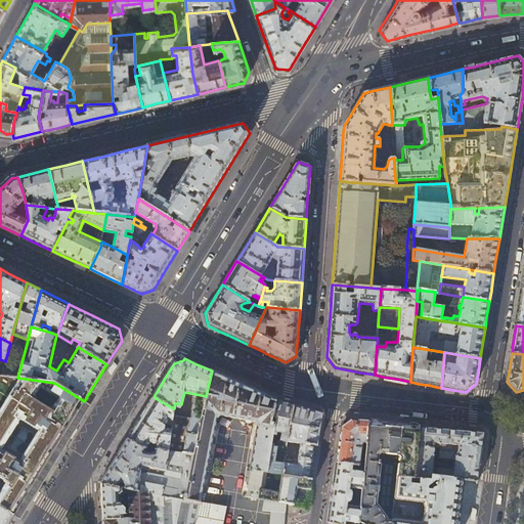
[(3,367),(1,376),(17,378),(19,370),(3,367)]
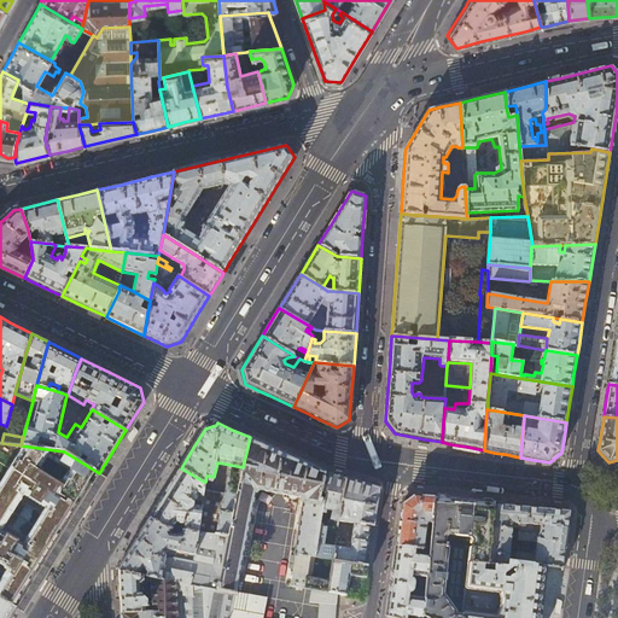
[(286,454),(250,437),(243,467),(228,536),(217,589),(234,593),(235,593),(235,592),(256,494),(260,490),(299,497),(303,502),(295,553),(296,553),(313,555),(315,557),(320,528),(322,513),(324,500),(320,499),(325,471),(286,454)]
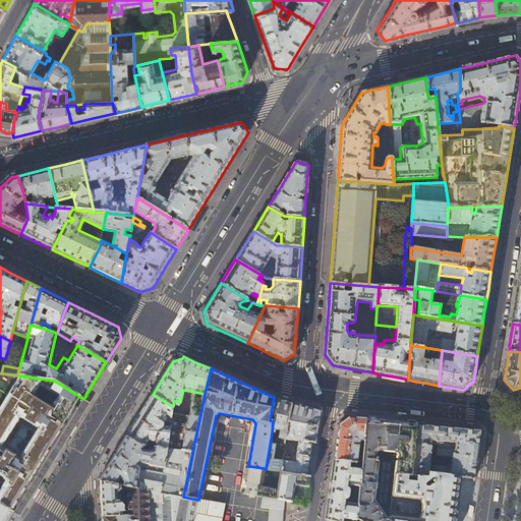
[(54,381),(17,375),(0,405),(0,504),(14,513),(83,399),(54,381)]
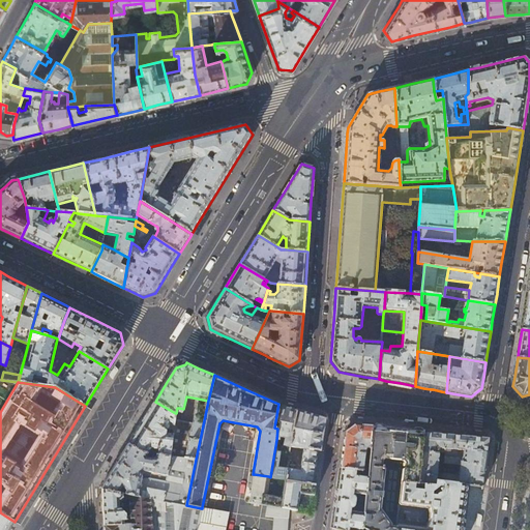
[(198,399),(193,423),(185,459),(196,460),(208,401),(198,399)]
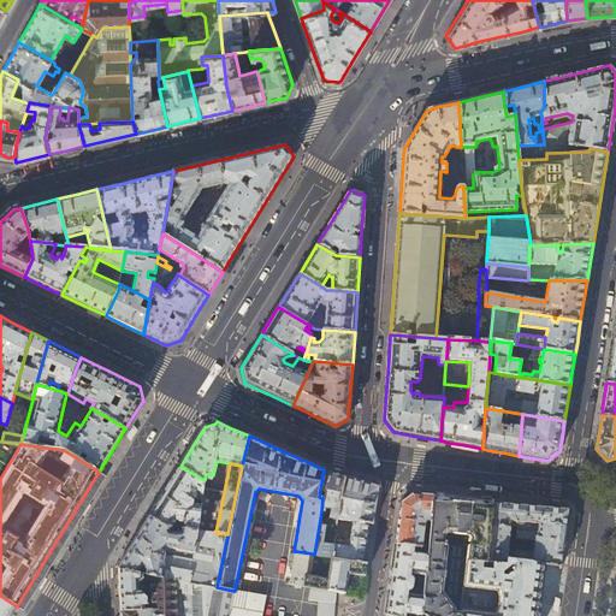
[(203,489),(203,480),(181,467),(166,490),(149,516),(166,526),(172,527),(183,528),(197,531),(201,503),(194,503),(195,498),(197,493),(202,496),(203,489)]
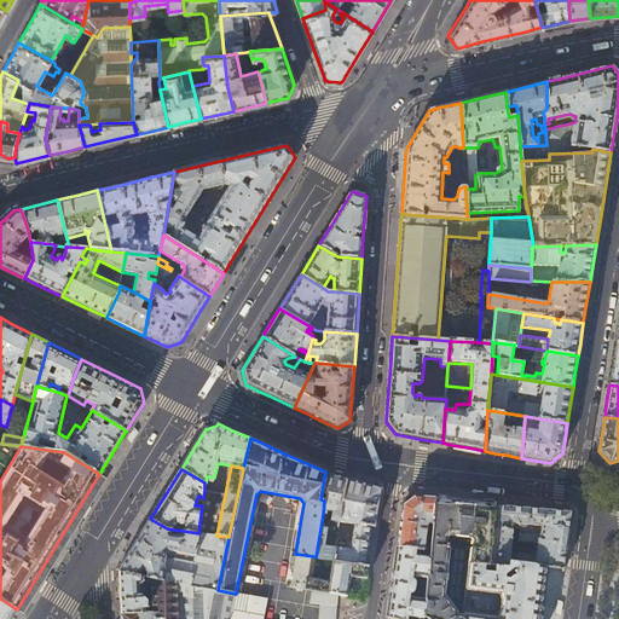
[(335,475),(325,472),(320,499),(324,501),(323,514),(327,514),(327,510),(333,512),(331,520),(340,521),(347,479),(335,475)]
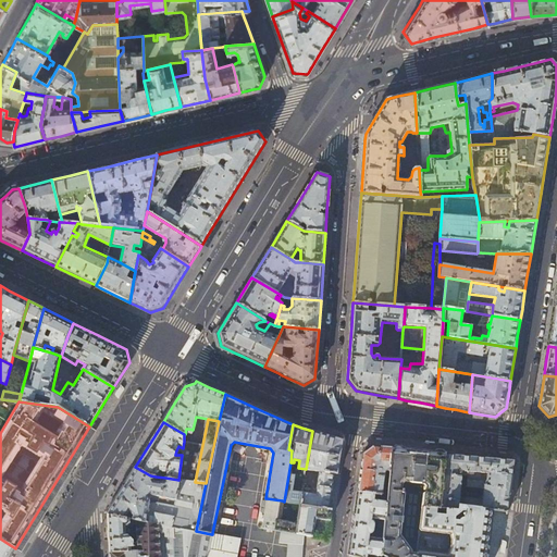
[(312,431),(306,469),(305,473),(309,474),(310,470),(320,471),(317,495),(302,492),(300,504),(329,508),(331,490),(333,473),(335,473),(337,474),(339,459),(343,440),(326,434),(312,431)]
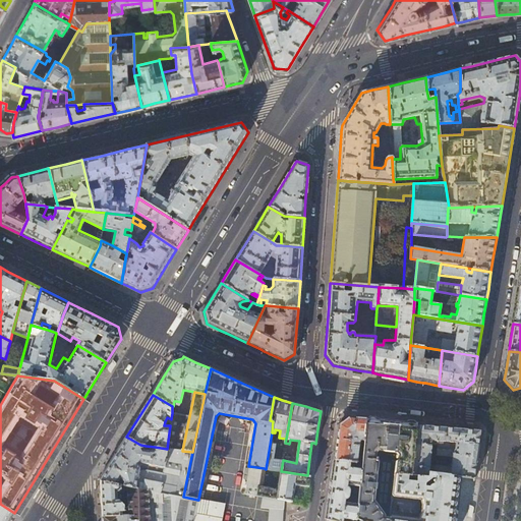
[(189,416),(172,413),(171,419),(170,425),(167,449),(182,451),(189,416)]
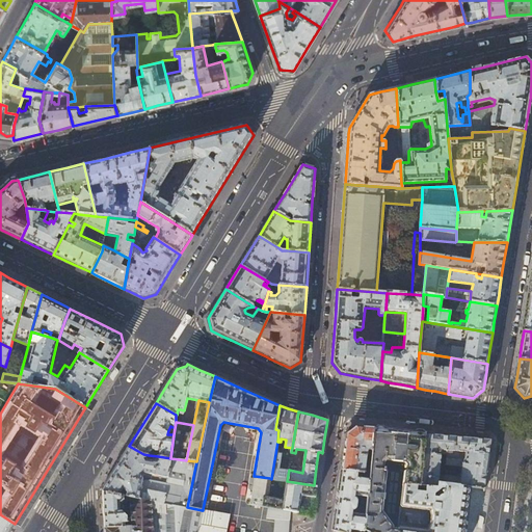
[(371,455),(374,428),(363,427),(356,426),(346,434),(344,451),(341,470),(358,472),(369,473),(370,466),(365,464),(366,455),(371,455)]
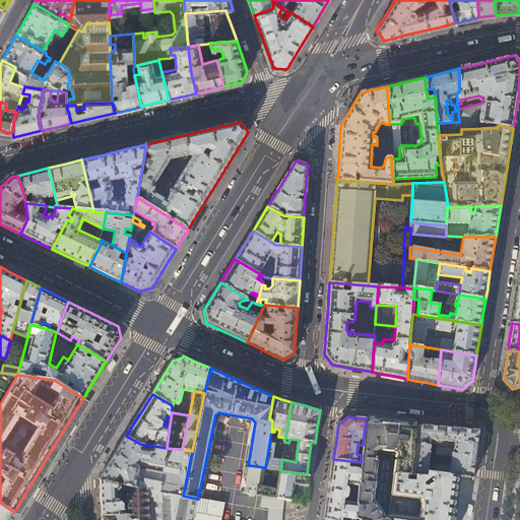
[(387,420),(366,418),(363,445),(362,455),(361,462),(361,468),(359,485),(359,488),(356,503),(356,504),(355,516),(362,519),(367,519),(388,519),(389,514),(386,514),(386,512),(373,499),(374,489),(375,489),(375,482),(377,458),(375,458),(375,452),(377,449),(384,450),(384,452),(385,453),(390,454),(392,452),(392,451),(395,451),(397,454),(397,458),(394,460),(393,472),(410,474),(415,424),(387,420)]
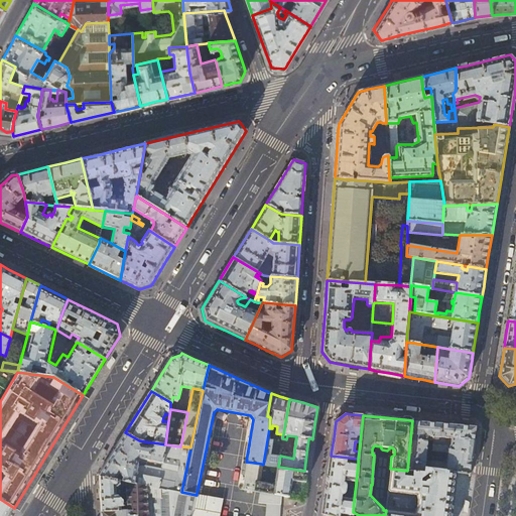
[(440,422),(412,420),(407,471),(423,472),(424,467),(426,449),(450,453),(455,424),(440,422)]
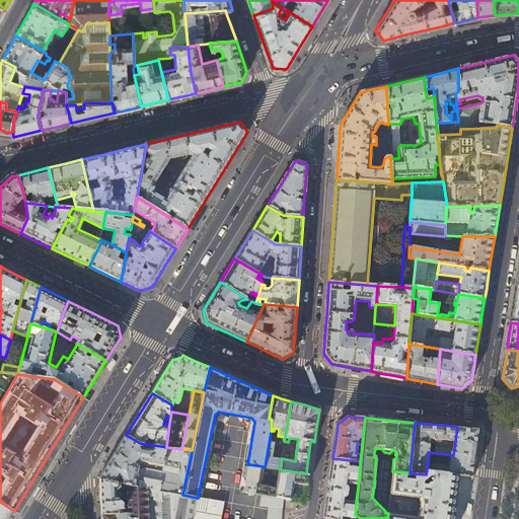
[(429,452),(427,469),(450,472),(450,473),(458,474),(472,476),(476,447),(478,431),(479,429),(457,427),(453,455),(429,452)]
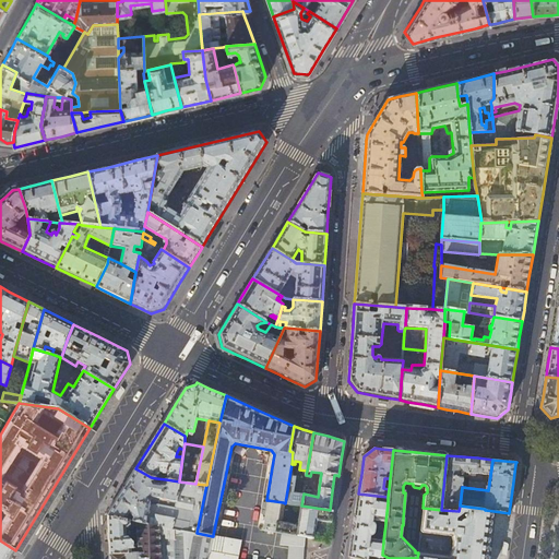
[(153,483),(156,478),(151,477),(135,468),(133,473),(107,514),(107,516),(159,526),(197,533),(206,485),(195,484),(179,482),(166,479),(164,484),(161,484),(159,485),(153,483)]
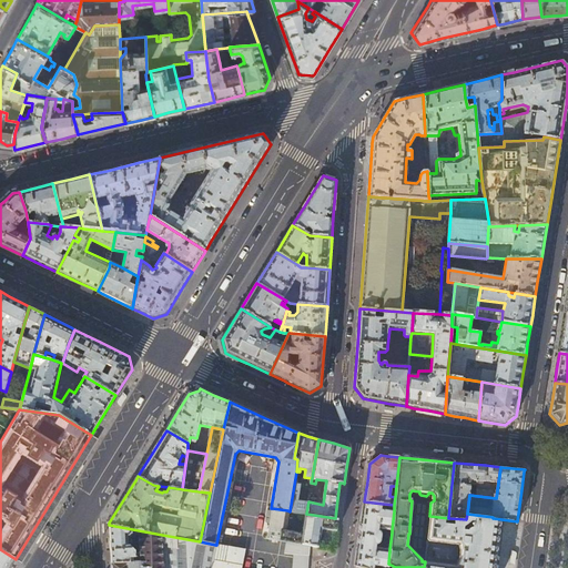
[(311,483),(312,478),(304,477),(303,486),(294,485),(290,511),(305,514),(306,514),(308,501),(311,483)]
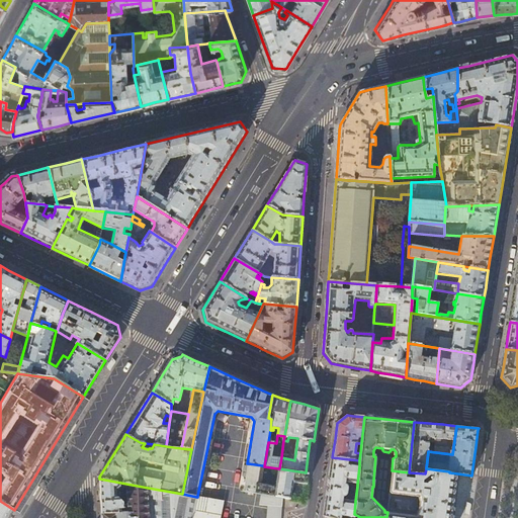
[(348,465),(349,459),(332,457),(328,488),(327,496),(324,517),(330,517),(339,517),(340,517),(342,517),(342,516),(354,517),(354,514),(355,502),(343,500),(343,497),(344,497),(346,496),(347,495),(347,494),(348,488),(348,487),(348,486),(346,484),(345,484),(345,482),(357,484),(359,466),(348,465)]
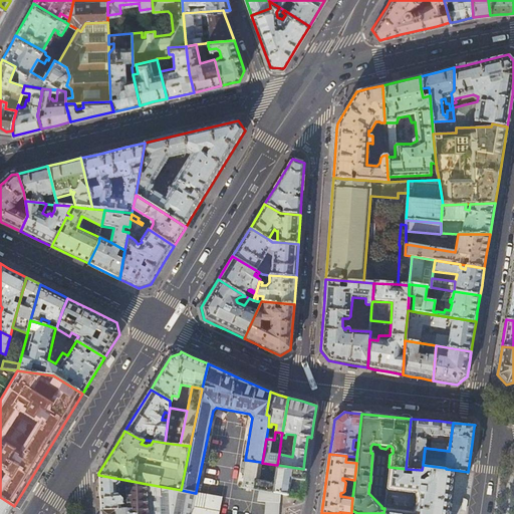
[(258,480),(260,462),(246,460),(243,487),(260,489),(280,493),(288,494),(291,478),(305,481),(306,470),(303,469),(277,465),(276,465),(273,482),(258,480)]
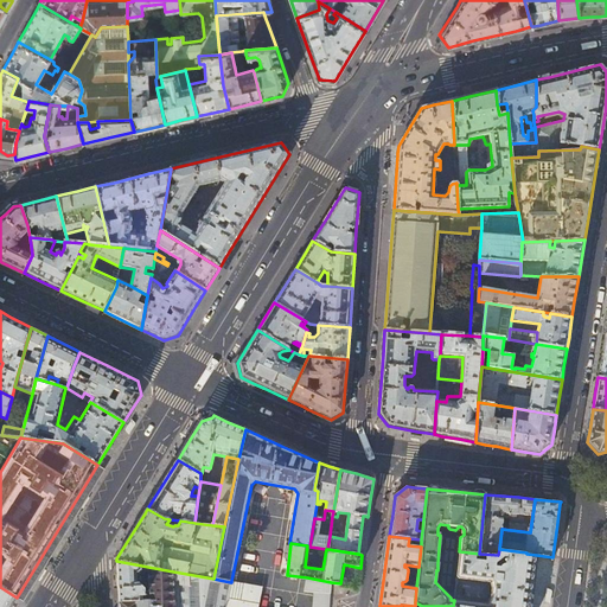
[(453,606),(529,606),(534,577),(536,555),(526,554),(526,553),(499,549),(498,555),(479,554),(459,551),(454,600),(453,606)]
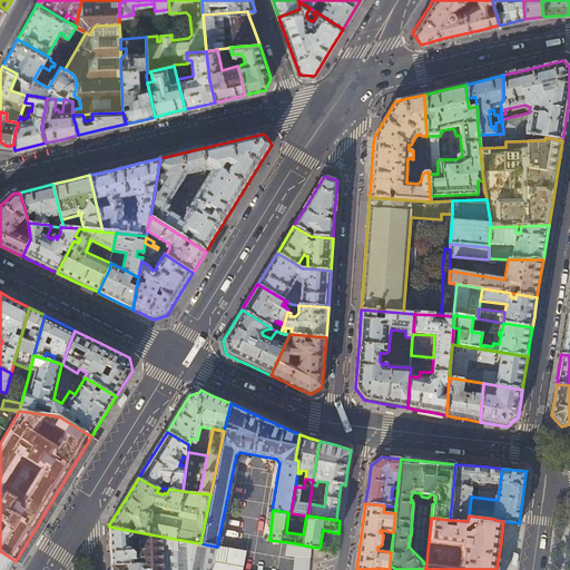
[(164,569),(163,537),(109,527),(111,562),(111,567),(111,569),(164,569)]
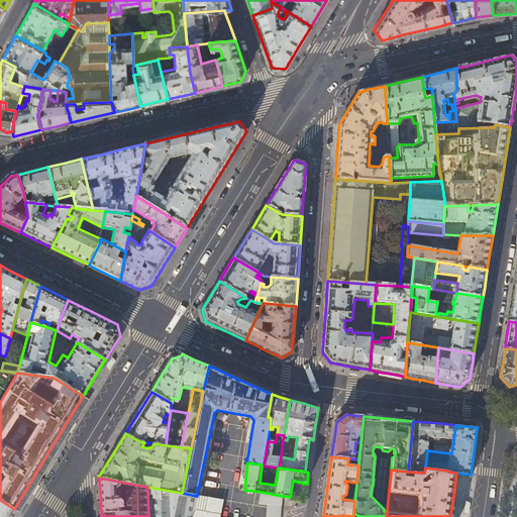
[(192,516),(196,496),(182,493),(147,487),(148,516),(192,516)]
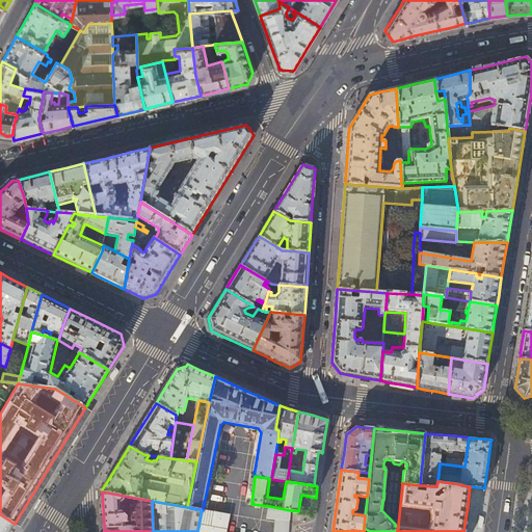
[(290,510),(269,506),(268,519),(274,520),(290,522),(290,510)]
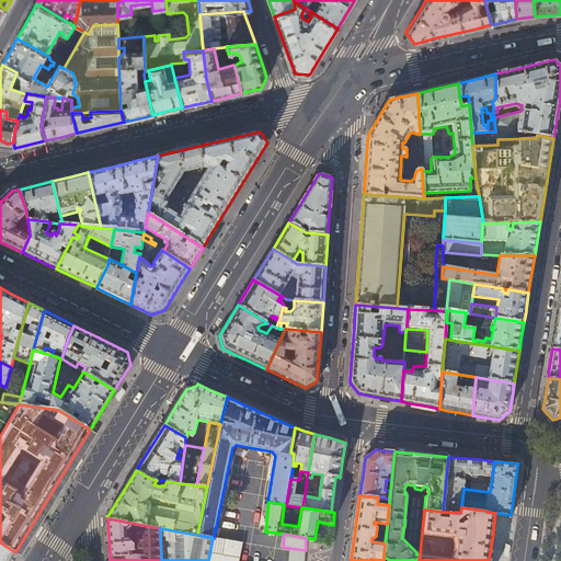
[(239,560),(242,541),(214,537),(214,538),(213,538),(208,560),(239,560)]
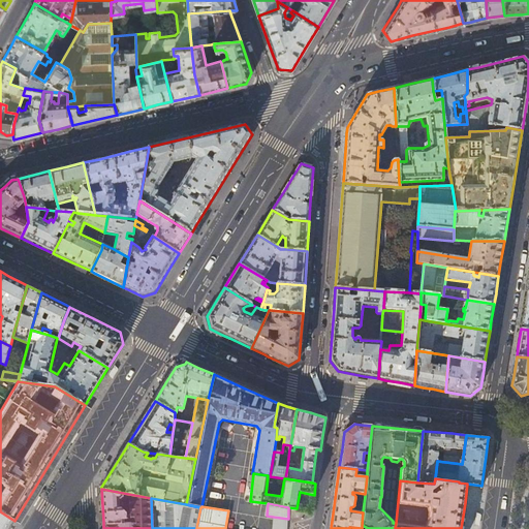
[(0,511),(0,528),(8,528),(14,521),(0,511)]
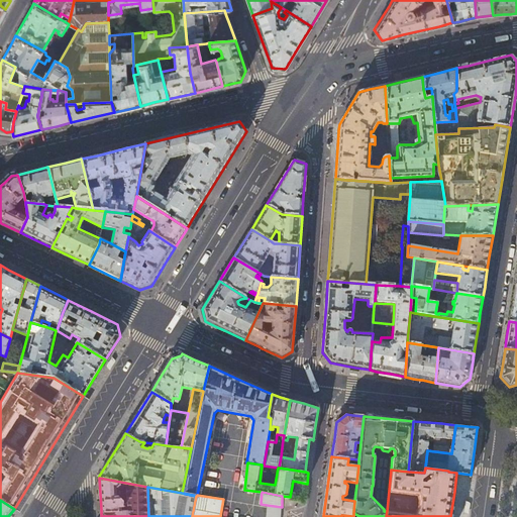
[(280,516),(282,507),(267,505),(266,516),(280,516)]
